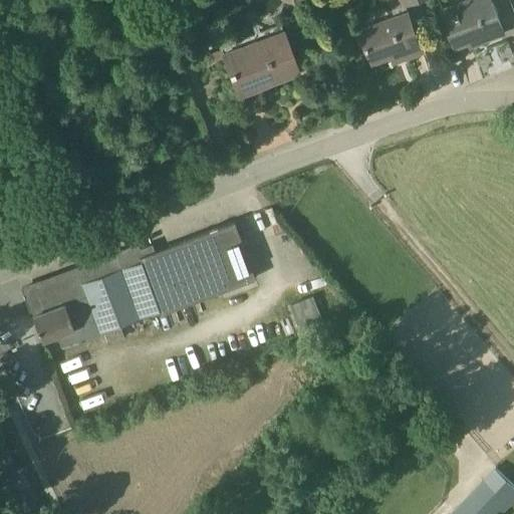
[(460,3),(443,9),(455,44),(481,34),(483,39),(504,32),(493,2),(464,13),(460,3)]
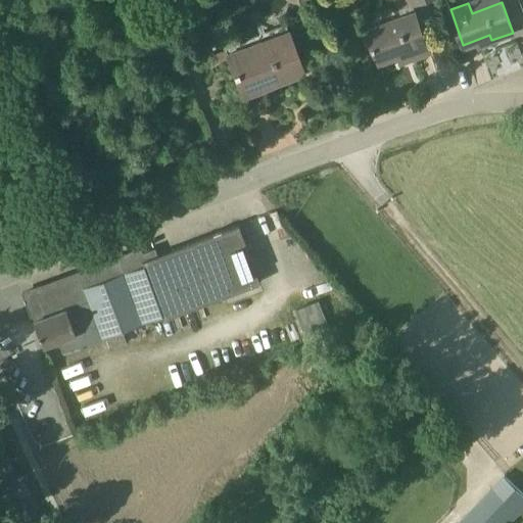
[(415,12),(367,30),(379,62),(410,51),(413,58),(430,52),(415,12)]
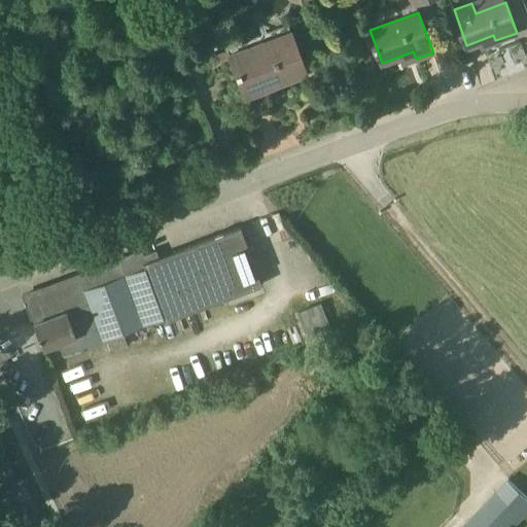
[(289,32),(229,55),(243,96),(276,83),(277,85),(306,75),(289,32)]
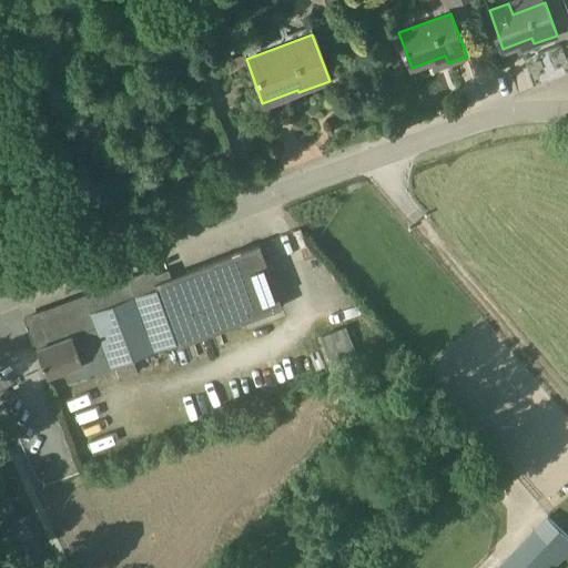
[(154,366),(149,352),(175,343),(176,346),(282,307),(257,244),(154,283),(150,272),(24,320),(34,347),(44,375),(62,368),(68,382),(114,365),(119,379),(154,366)]
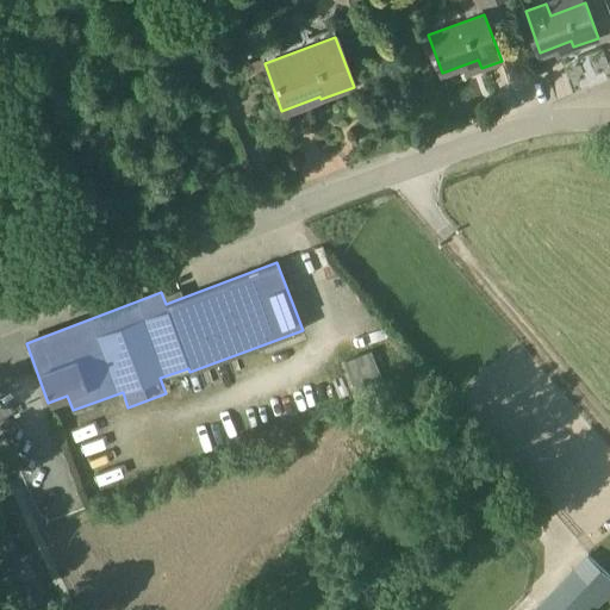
[(371,350),(343,361),(354,388),(380,379),(371,350)]
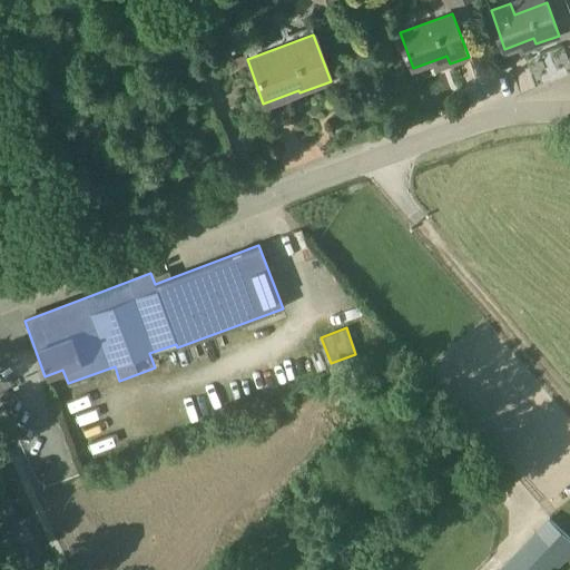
[(536,529),(497,569),(546,569),(569,544),(569,536),(557,523),(543,537),(536,529)]
